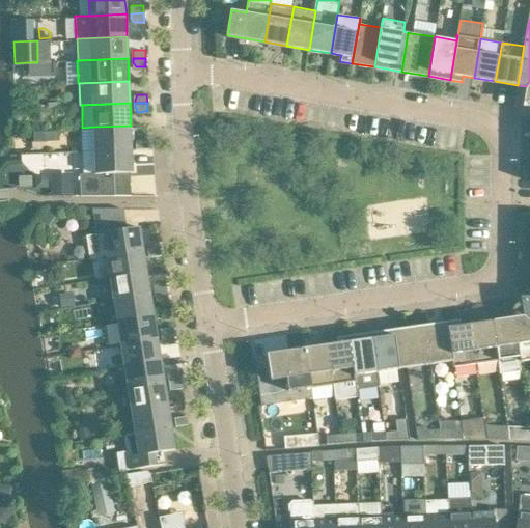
[(50,108),(38,108),(39,117),(50,116),(50,108)]
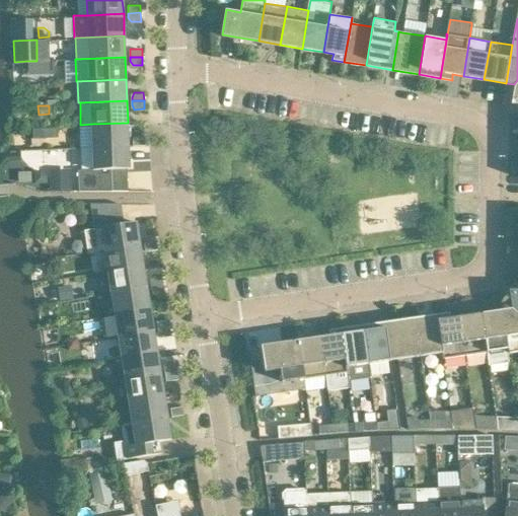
[(230,117),(223,117),(224,128),(235,128),(234,117),(230,117)]
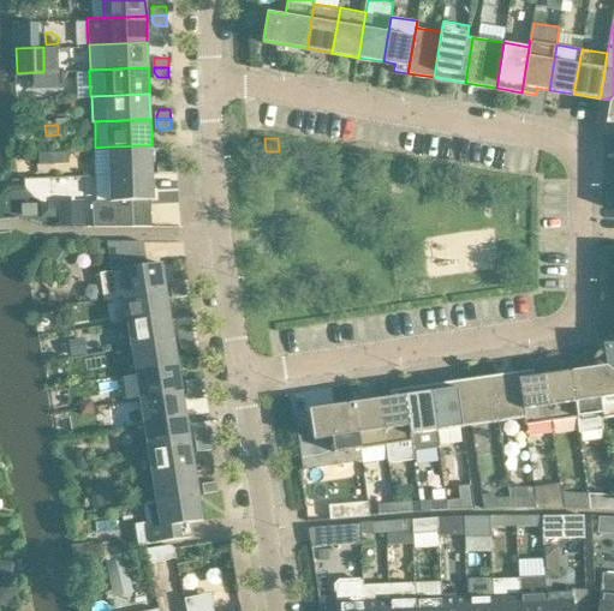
[(109,147),(111,173),(153,172),(151,145),(109,147)]
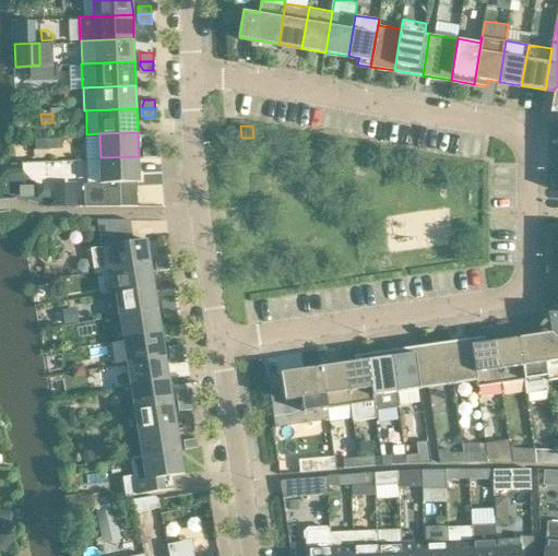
[(49,138),(36,138),(36,149),(49,148),(49,138)]
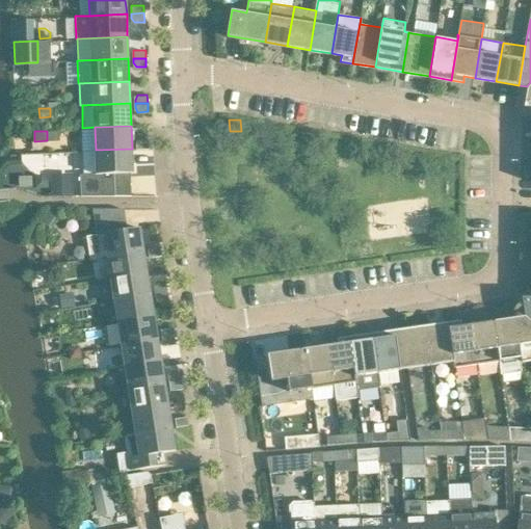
[(138,139),(136,144),(136,149),(150,148),(149,139),(138,139)]
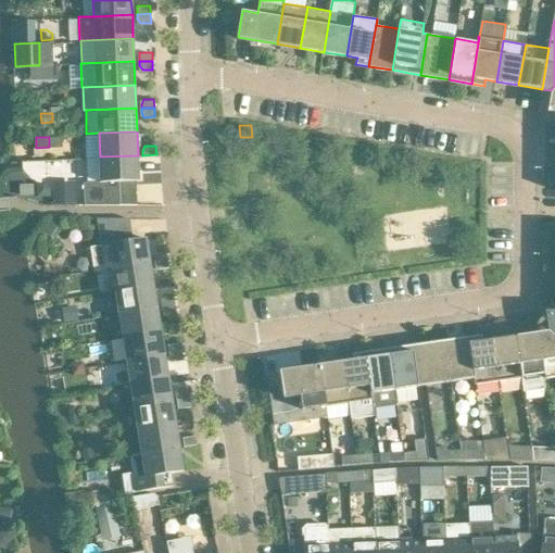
[(139,179),(138,155),(100,156),(101,181),(84,181),(85,203),(121,203),(121,202),(120,180),(139,179)]
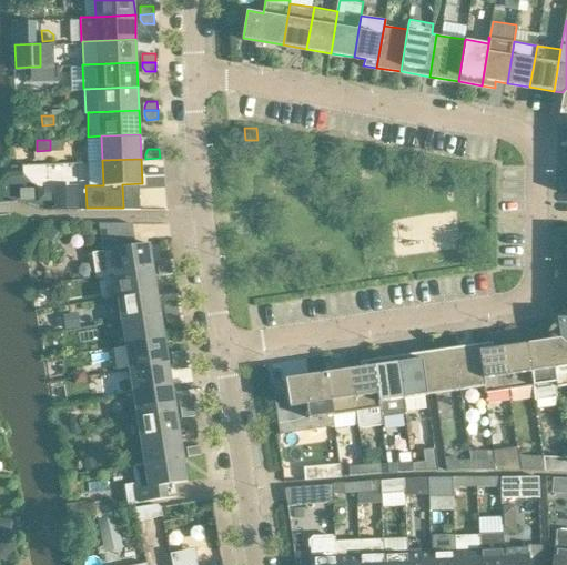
[(46,185),(38,187),(38,200),(51,199),(51,191),(46,185)]
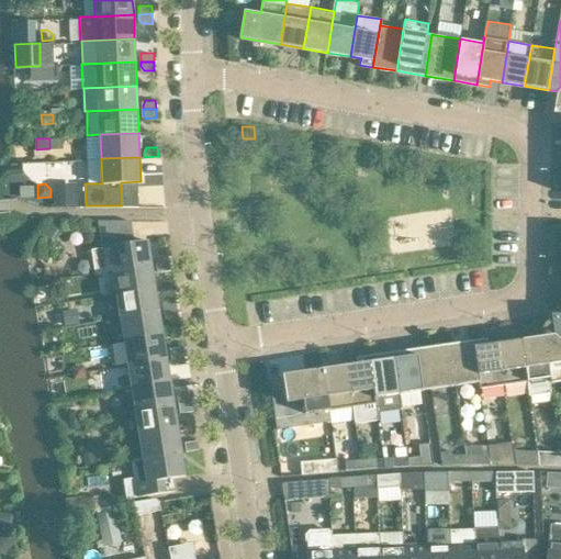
[(77,188),(56,189),(56,205),(77,204),(77,188)]
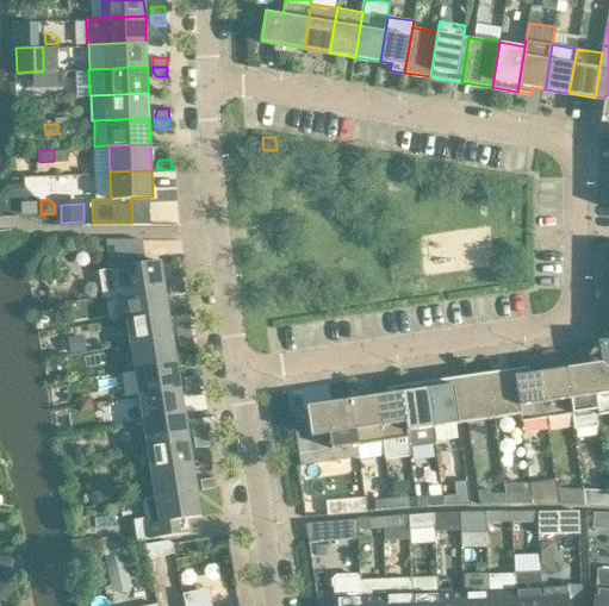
[(143,237),(94,238),(104,295),(123,292),(165,285),(161,260),(147,261),(143,237)]
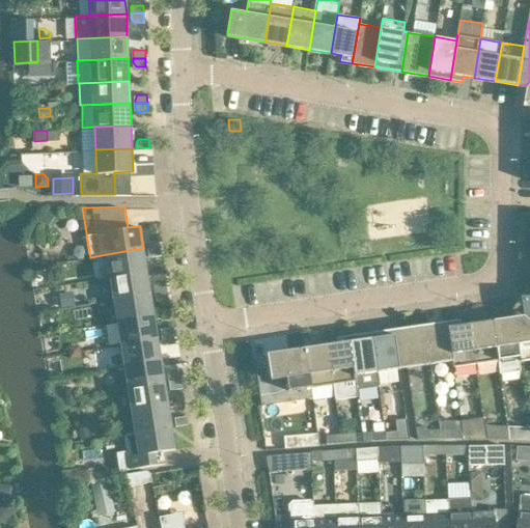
[(149,256),(162,254),(161,246),(148,248),(149,256)]
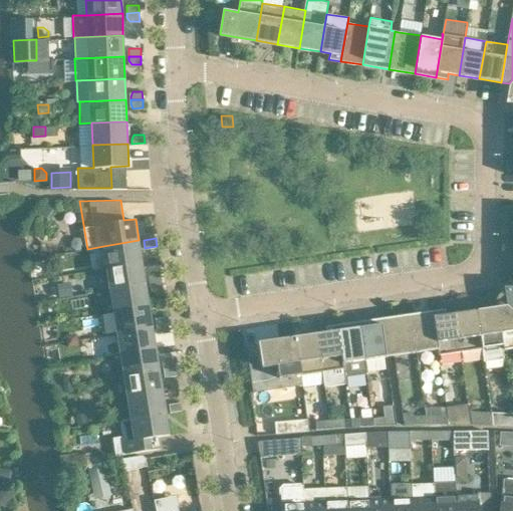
[(142,262),(139,240),(103,246),(107,267),(142,262)]
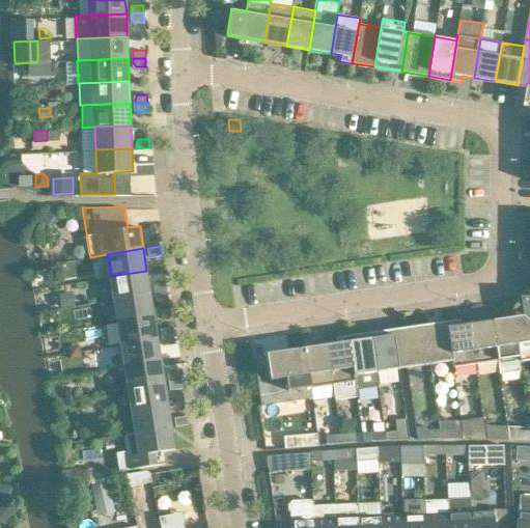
[(111,276),(114,299),(150,293),(146,271),(111,276)]
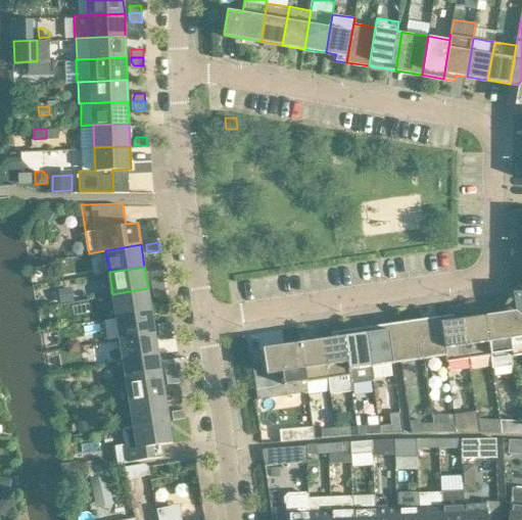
[(152,287),(164,285),(163,277),(151,279),(152,287)]
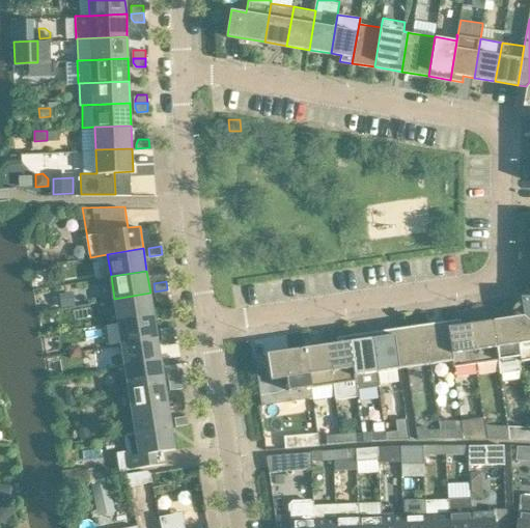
[(169,298),(167,289),(155,292),(157,300),(169,298)]
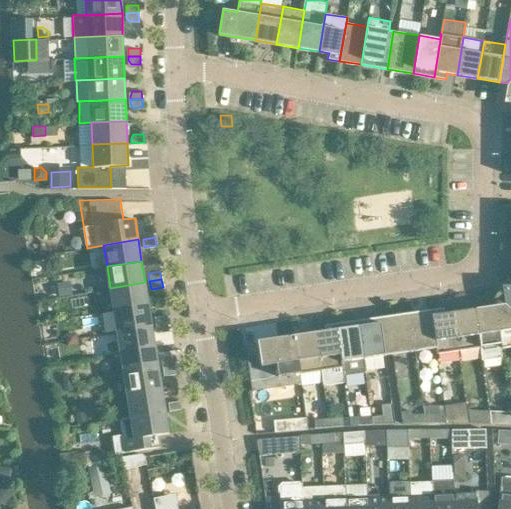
[(66,281),(57,283),(59,295),(68,293),(66,281)]
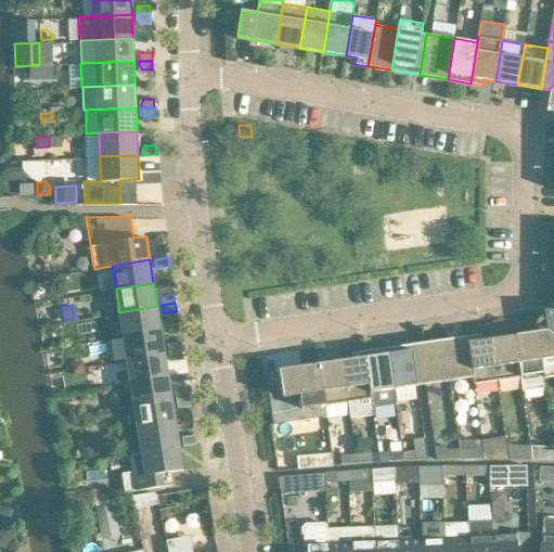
[(160,329),(157,306),(119,312),(124,335),(160,329)]
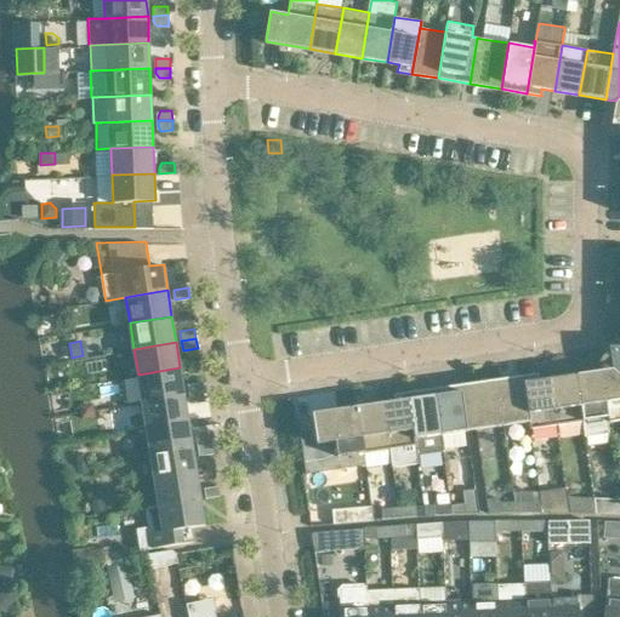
[(138,375),(142,400),(185,394),(180,367),(138,375)]
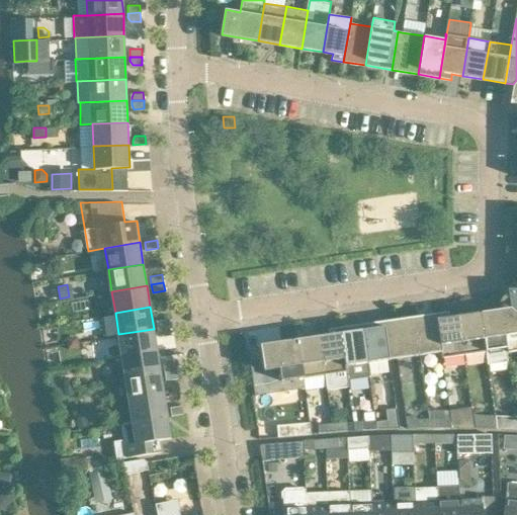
[(516,312),(511,308),(502,309),(508,351),(516,349),(516,312)]
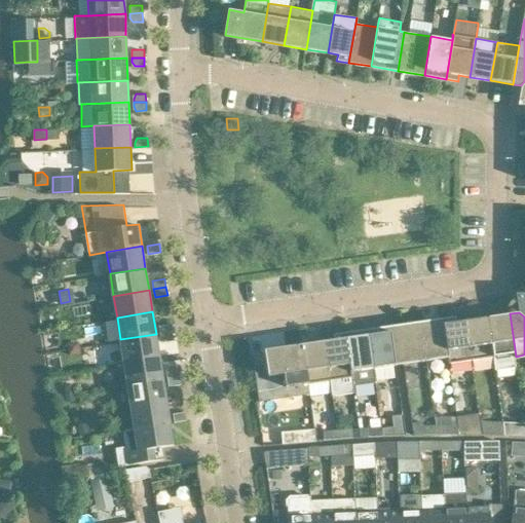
[(510,313),(488,316),(493,356),(495,369),(517,366),(516,357),(510,313)]
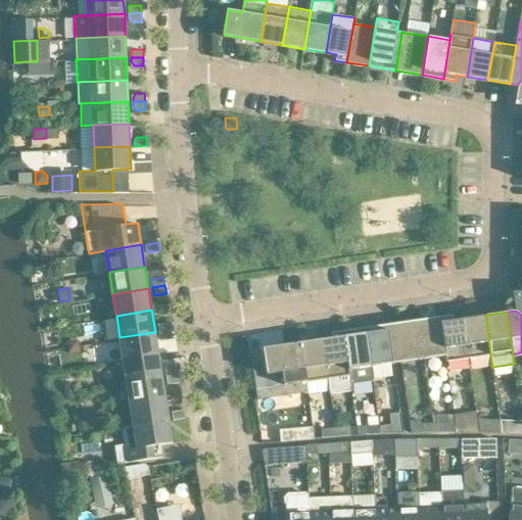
[(446,360),(469,357),(463,318),(454,320),(453,314),(440,316),(446,360)]
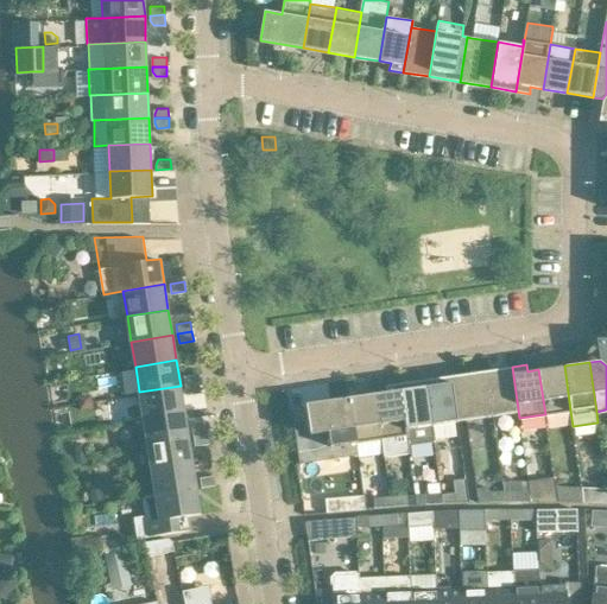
[(545,414),(570,411),(564,366),(538,369),(545,414)]
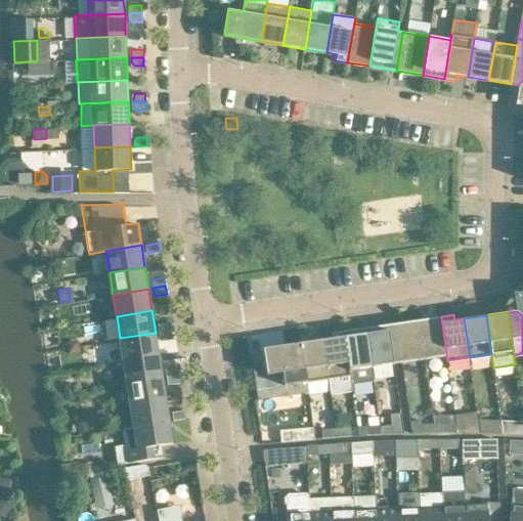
[(447,360),(441,316),(420,319),(425,358),(446,355),(447,360)]
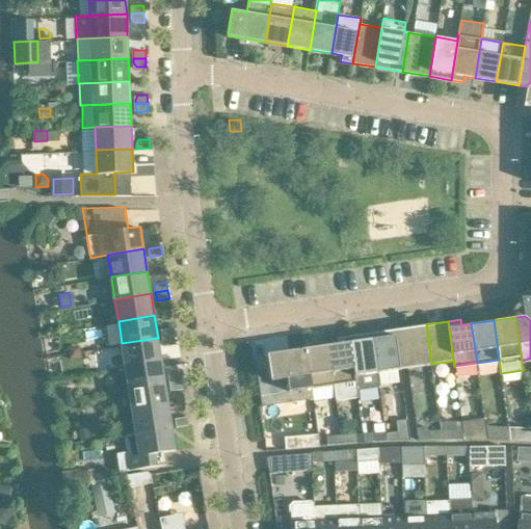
[(408,367),(431,364),(426,324),(403,327),(395,328),(398,350),(406,349),(408,367)]
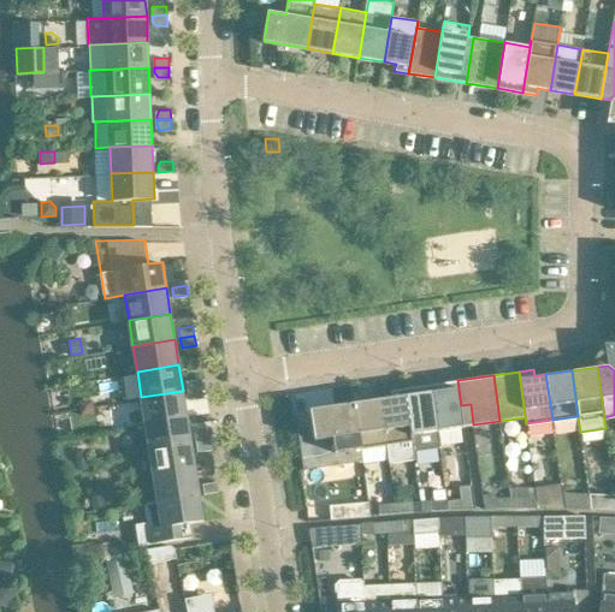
[(188,390),(202,387),(201,378),(187,380),(188,390)]
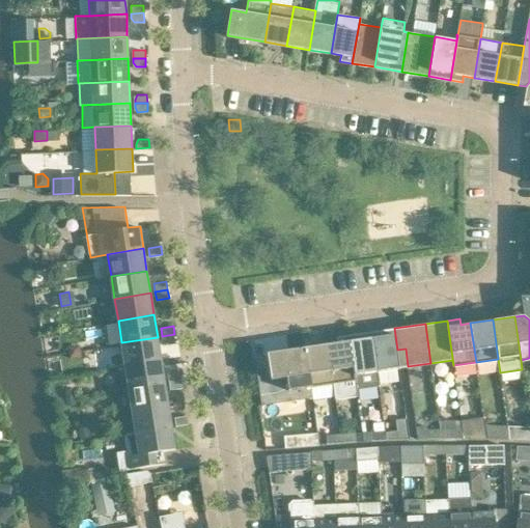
[(371,332),(377,371),(399,367),(408,366),(406,349),(397,350),(394,328),(371,332)]
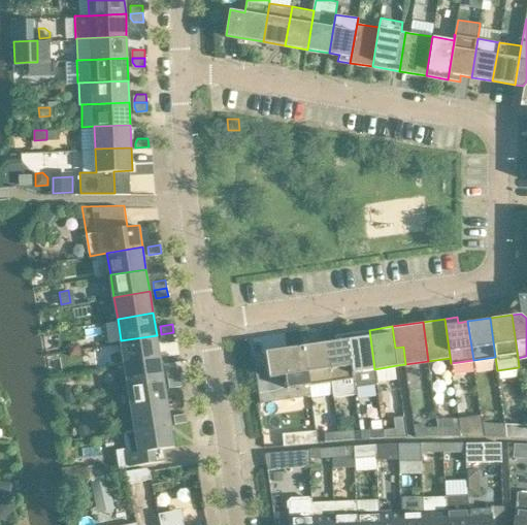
[(369,330),(347,333),(355,386),(376,383),(374,369),(369,330)]
